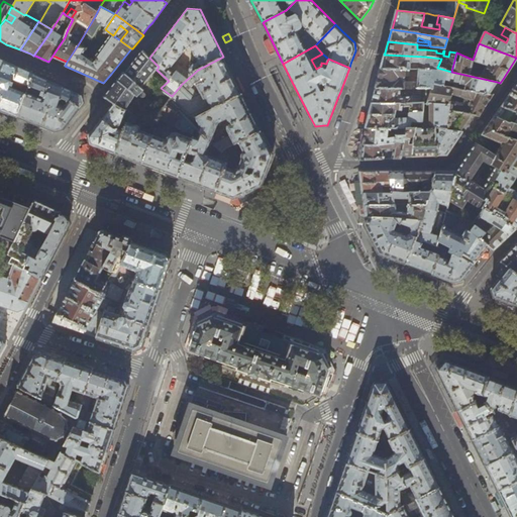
[(114,103),(125,110),(127,105),(133,94),(135,96),(141,89),(139,87),(157,70),(159,67),(149,58),(145,54),(142,50),(126,71),(124,74),(123,73),(105,95),(104,97),(114,103)]
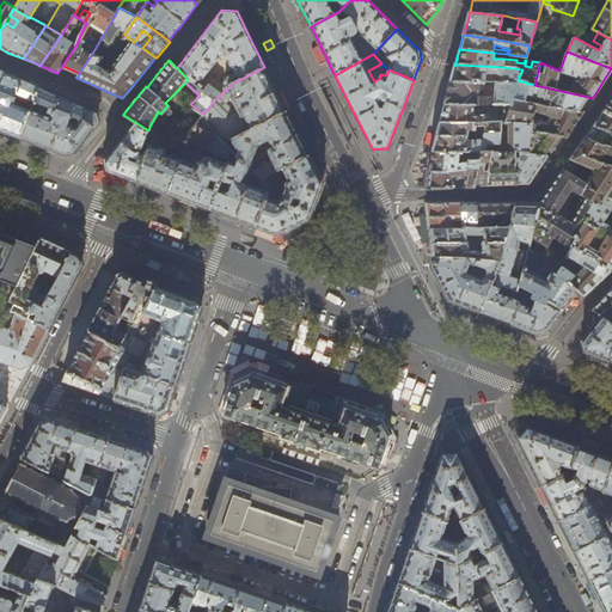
[(503,67),(454,65),(454,67),(450,80),(484,83),(484,73),(496,74),(496,77),(500,79),(500,83),(516,84),(518,80),(522,69),(503,67)]
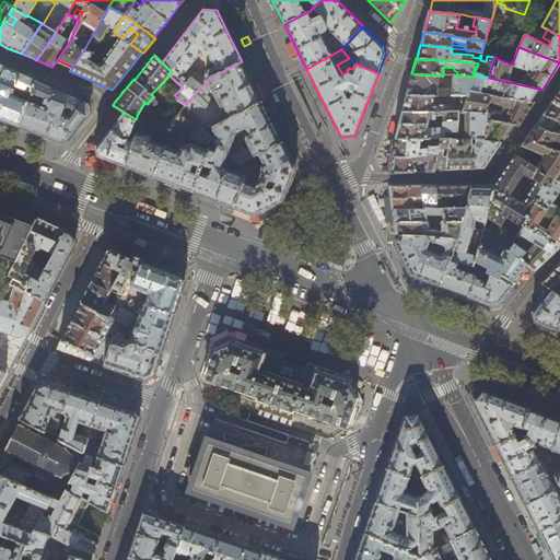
[(197,91),(186,104),(178,115),(191,123),(195,120),(206,131),(263,102),(252,80),(242,61),(214,76),(197,91)]
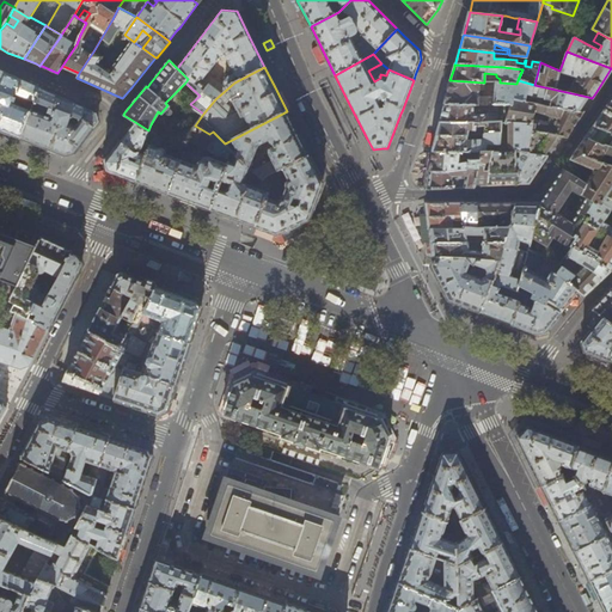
[(0,129),(1,130),(20,138),(31,111),(22,108),(22,106),(22,104),(17,103),(16,104),(16,105),(11,103),(12,101),(16,102),(17,98),(13,97),(14,95),(17,95),(35,102),(40,89),(0,71),(0,87),(0,89),(0,129)]
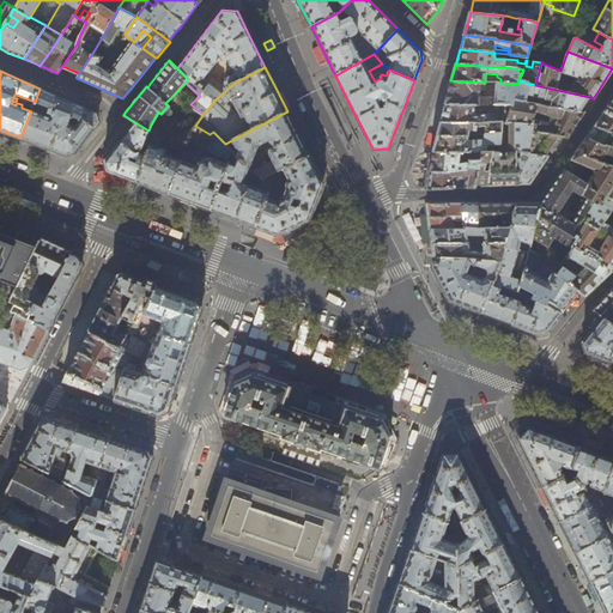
[(535,85),(519,80),(517,84),(501,83),(496,83),(492,83),(485,83),(450,80),(448,92),(444,104),(487,105),(510,107),(513,99),(528,102),(529,99),(526,98),(527,96),(533,97),(533,96),(535,85)]
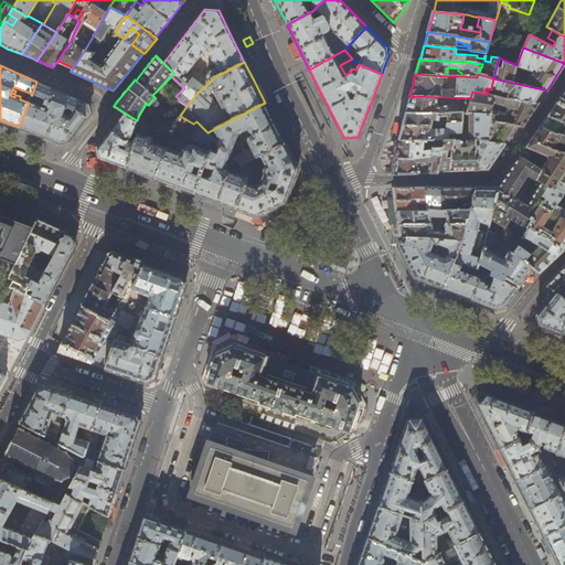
[(541,92),(543,89),(493,78),(491,88),(509,92),(508,98),(514,100),(534,103),(541,92)]
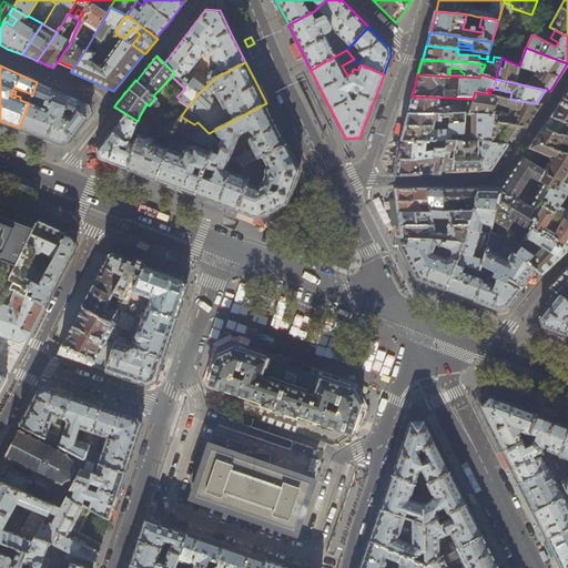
[(41,103),(38,102),(37,104),(30,101),(29,103),(19,128),(34,133),(61,143),(69,141),(71,139),(91,113),(90,109),(89,104),(57,91),(37,82),(32,94),(46,99),(44,102),(48,104),(47,109),(41,105),(41,103)]
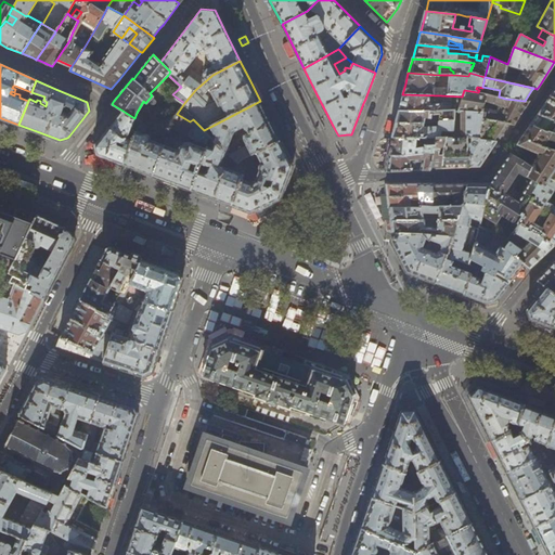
[(554,88),(538,113),(554,118),(554,88)]
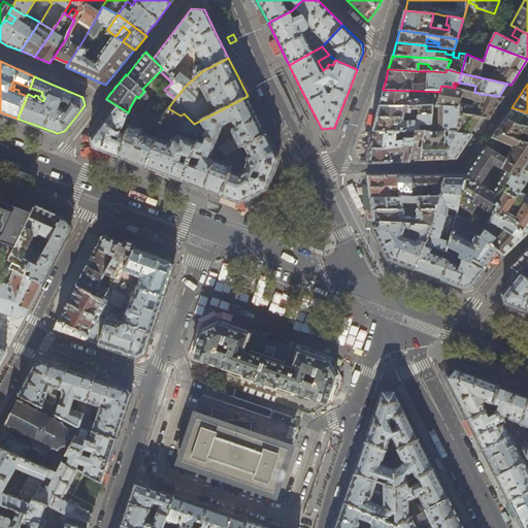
[(460,113),(482,117),(489,118),(495,109),(503,97),(499,96),(481,94),(474,92),(455,88),(441,86),(439,92),(435,106),(439,106),(461,107),(460,113)]
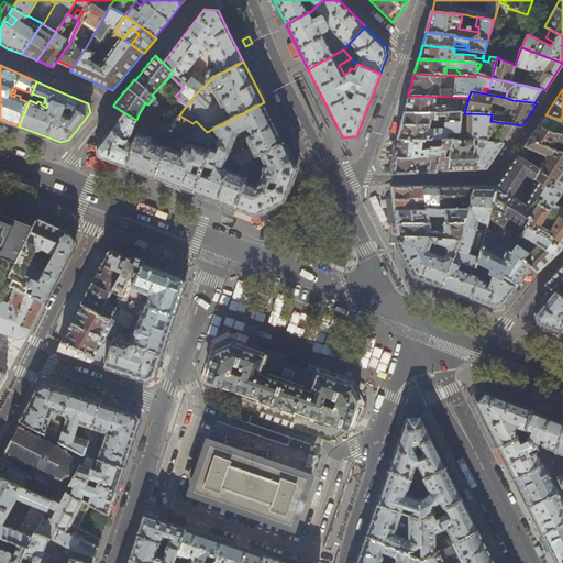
[(404,111),(445,113),(448,97),(408,96),(405,109),(404,111)]
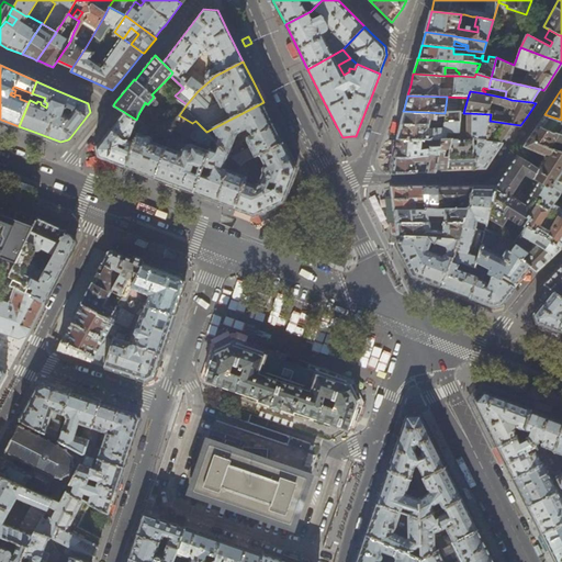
[(206,132),(214,139),(229,154),(229,155),(238,134),(247,128),(250,135),(249,135),(249,136),(248,137),(247,138),(247,139),(248,141),(251,148),(232,157),(240,165),(283,143),(269,113),(263,102),(206,132)]
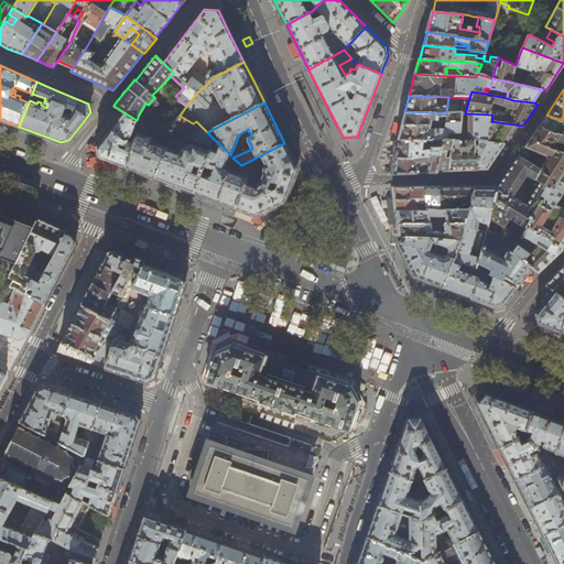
[(446,118),(445,123),(461,123),(462,114),(446,114),(404,111),(404,115),(401,123),(433,125),(438,123),(438,120),(440,117),(446,118)]
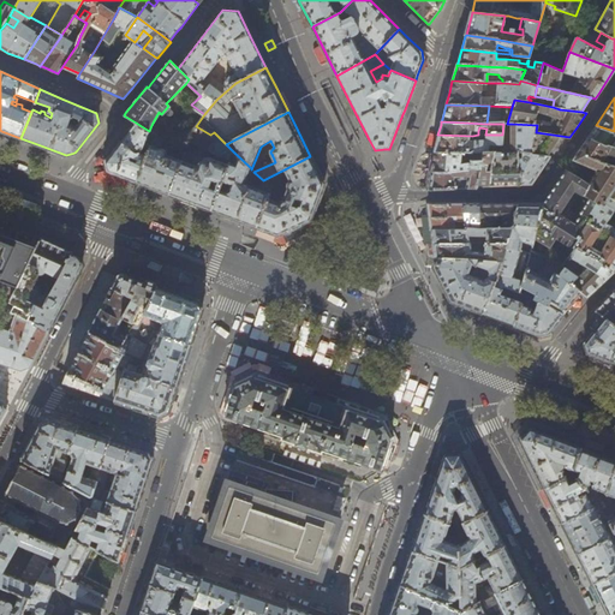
[(112,173),(129,179),(132,181),(137,183),(147,155),(141,154),(144,148),(149,149),(155,135),(149,131),(136,123),(112,153),(105,162),(107,172),(112,173)]
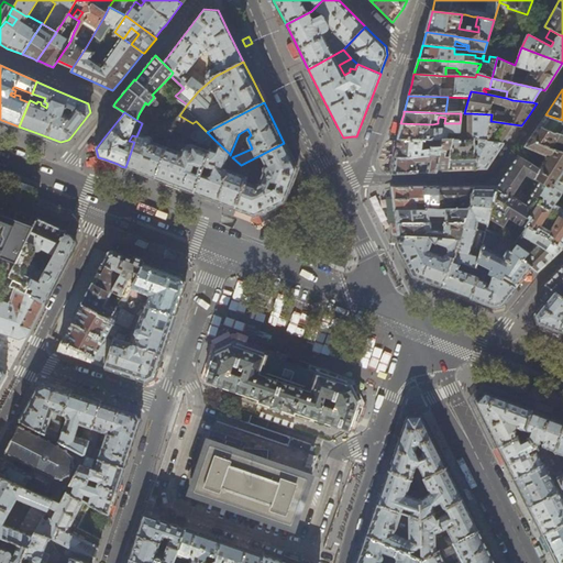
[(468,113),(466,140),(473,140),(500,143),(511,128),(514,124),(490,121),(492,114),(468,113)]
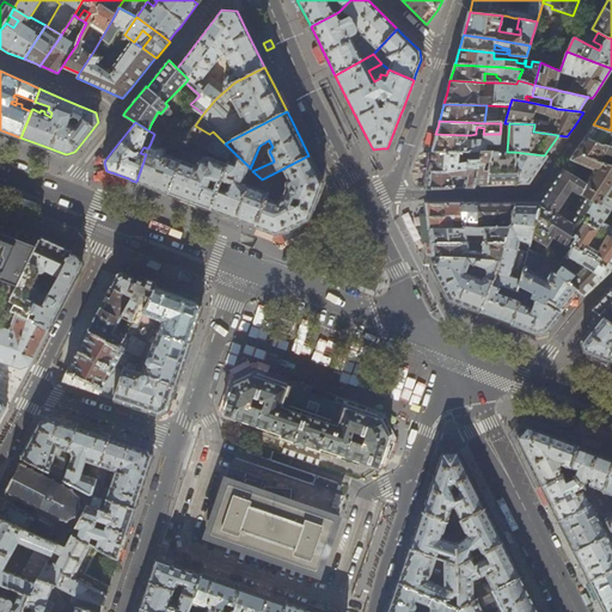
[(160,130),(151,124),(148,130),(154,134),(157,135),(160,130)]
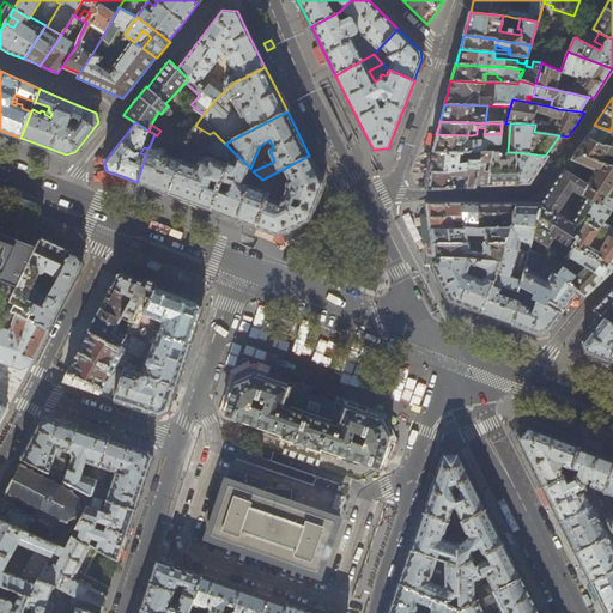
[(612,131),(594,125),(588,134),(586,137),(612,146),(612,131)]
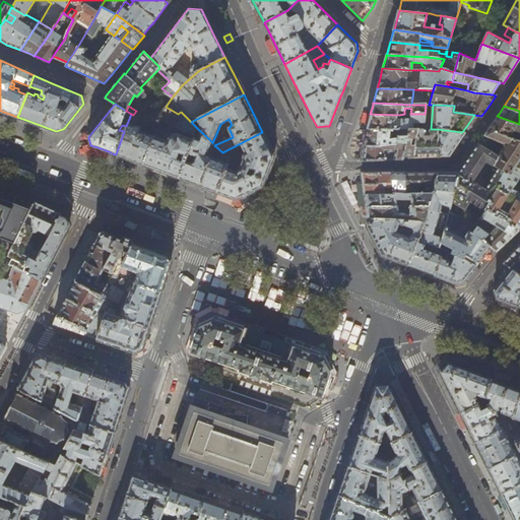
[(181,112),(178,114),(166,107),(161,112),(157,120),(174,126),(176,126),(178,129),(195,135),(198,129),(191,122),(181,112)]
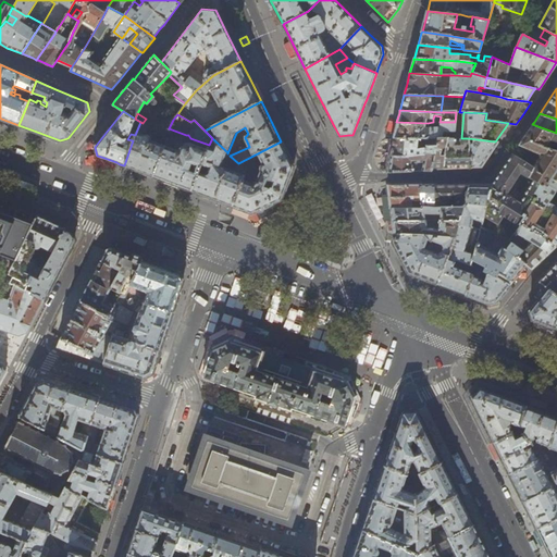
[(137,170),(153,176),(165,146),(168,139),(143,123),(140,122),(135,135),(133,140),(124,165),(137,170)]
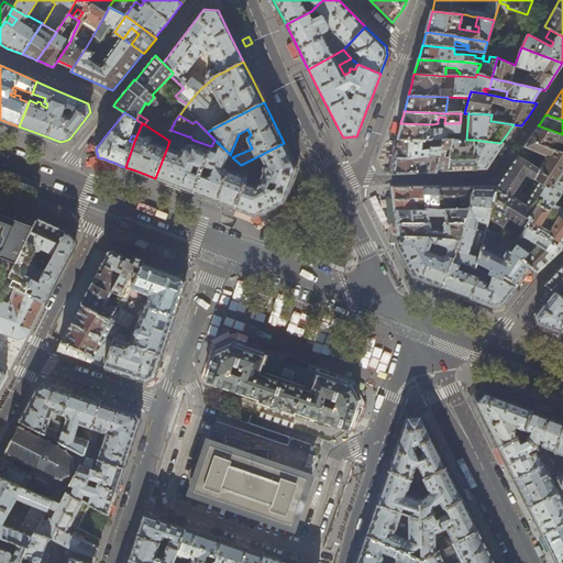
[(397,136),(397,139),(442,139),(442,134),(460,134),(460,123),(444,123),(444,130),(438,130),(438,127),(441,127),(441,123),(438,123),(432,124),(400,123),(397,136)]
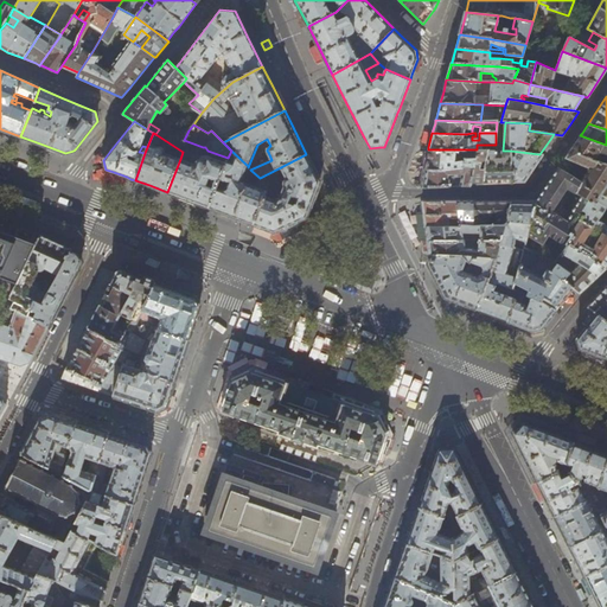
[(580,136),(570,149),(606,164),(606,145),(580,135),(580,136)]
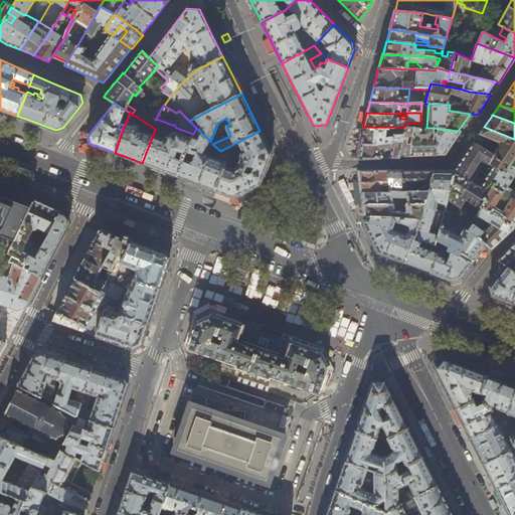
[(363,127),(360,142),(401,142),(404,127),(363,127)]
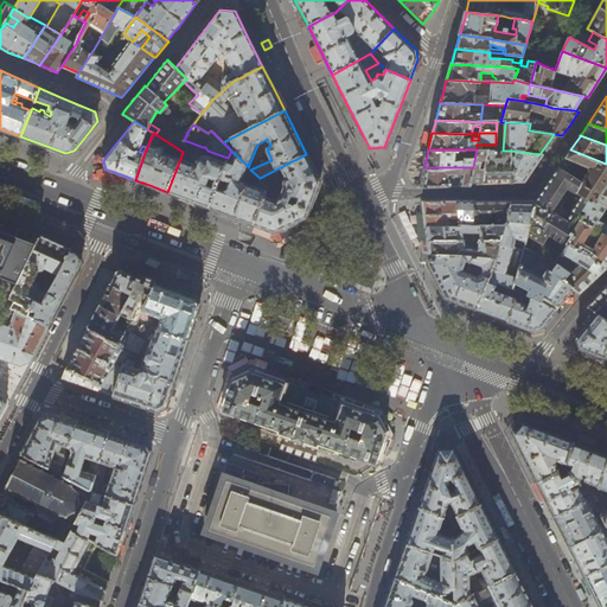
[(487,151),(477,149),(473,167),(471,184),(472,184),(484,184),(484,166),(487,151)]
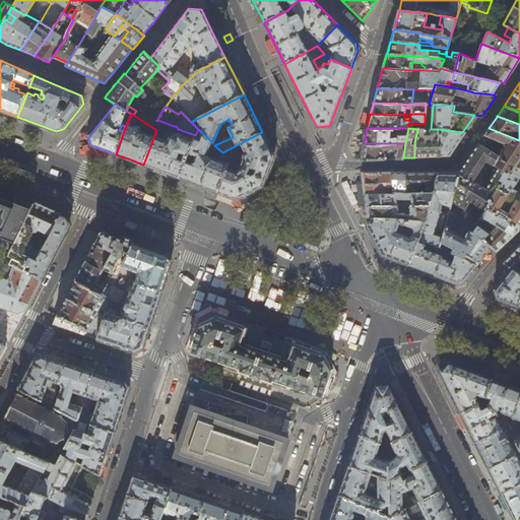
[(519,169),(519,140),(489,128),(484,134),(506,144),(499,155),(499,156),(494,165),(499,168),(510,175),(515,166),(519,169)]
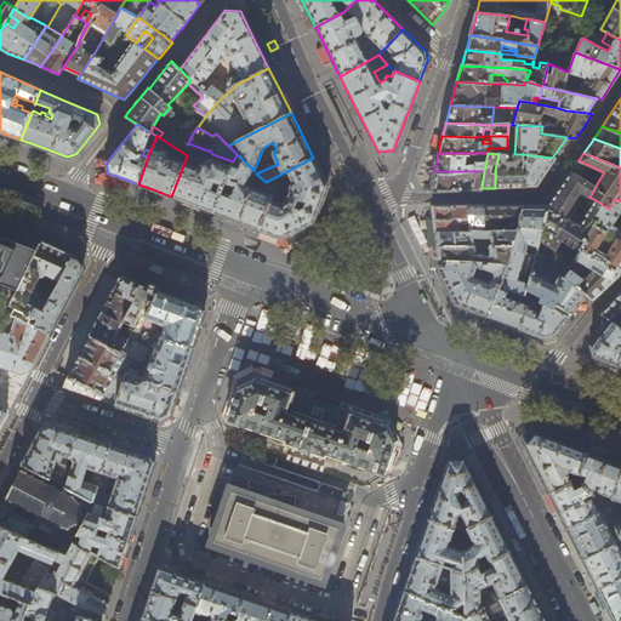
[(233,161),(232,166),(214,214),(227,218),(235,221),(258,231),(274,191),(266,182),(262,188),(260,187),(258,191),(248,186),(254,170),(237,154),(233,161)]
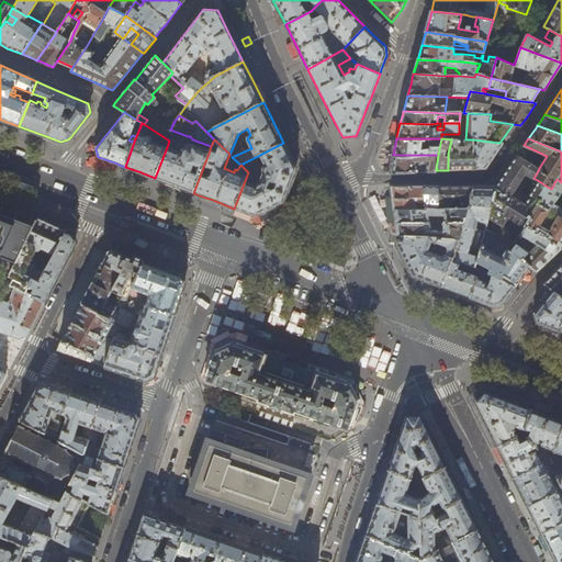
[(465,139),(451,139),(448,154),(448,170),(462,169),(476,169),(476,157),(473,155),(472,139),(465,139)]
